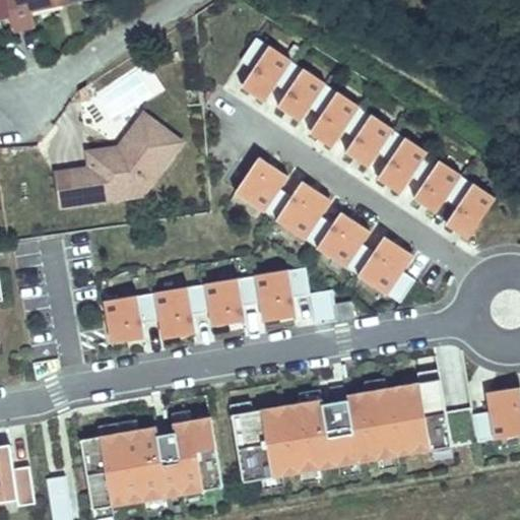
[(0,0),(0,20),(13,17),(16,31),(37,26),(33,12),(83,0),(0,0)]
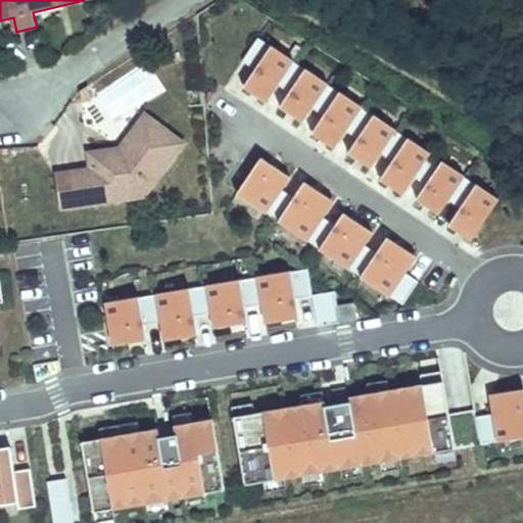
[(256,74),(272,51),(260,43),(245,65),(256,74)]
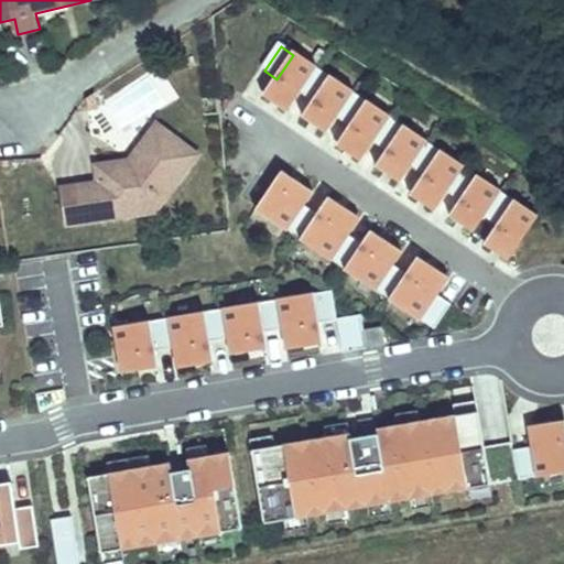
[(270,97),(290,111),(301,95),(317,71),(293,55),(277,79),(267,95),(270,97)]
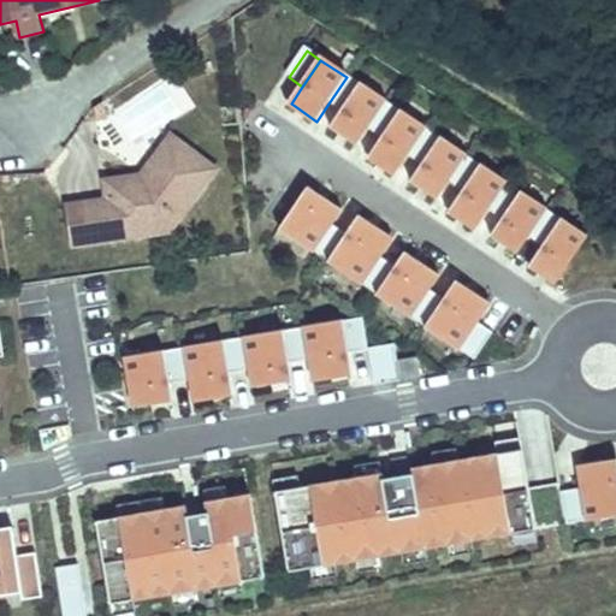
[(343,113),(360,87),(347,77),(329,104),(343,113)]
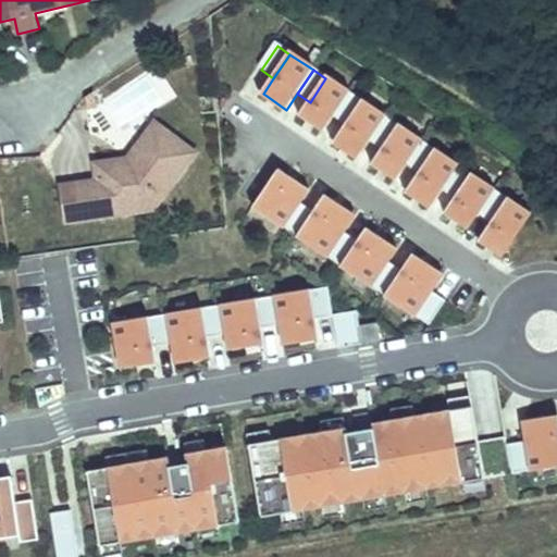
[(302,121),(323,134),(333,118),(349,94),(325,78),(310,102),(299,118),(302,121)]
